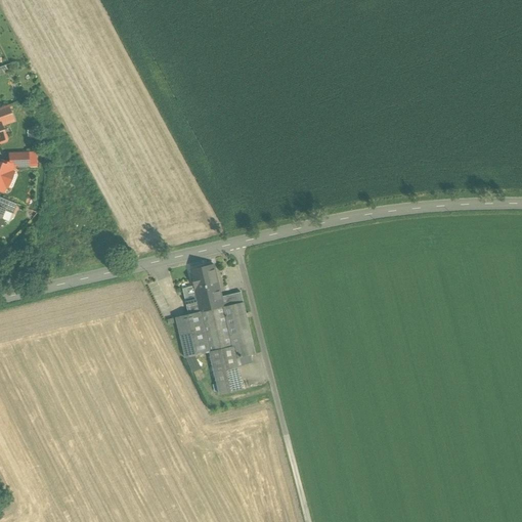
[(5,104),(0,105),(0,123),(10,119),(5,104)]
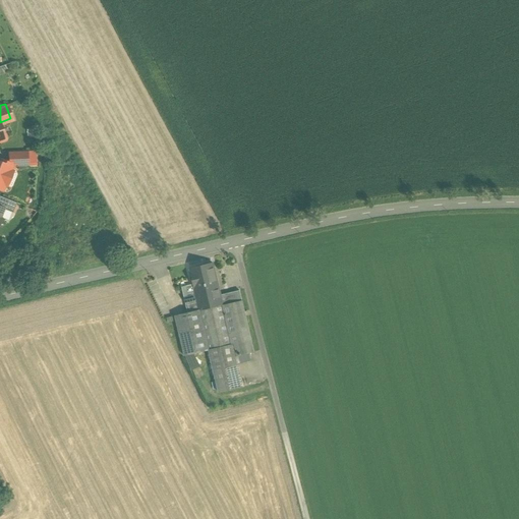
[(24,150),(7,150),(8,162),(10,163),(25,163),(24,150)]
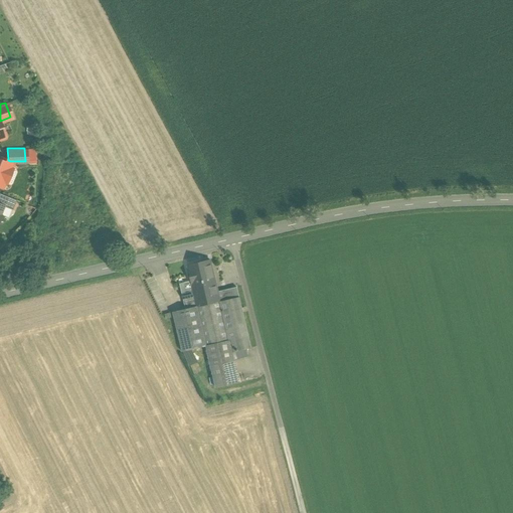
[(0,186),(2,180),(5,182),(10,168),(8,167),(10,161),(8,160),(0,157),(0,186)]
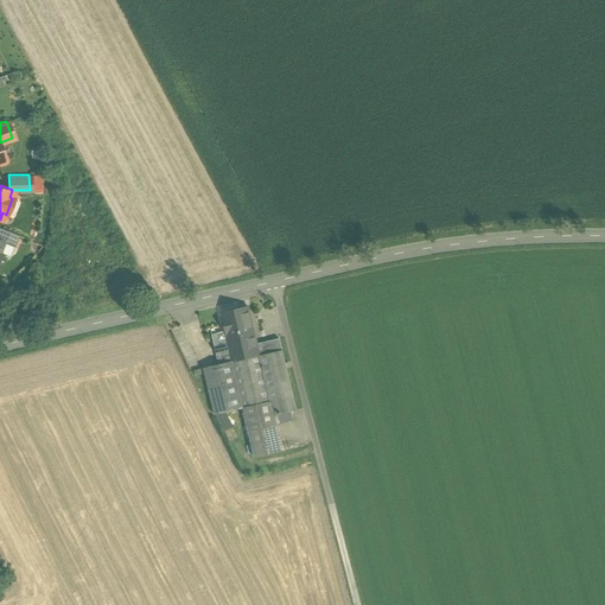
[(17,235),(0,228),(0,240),(2,241),(1,242),(12,246),(17,235)]
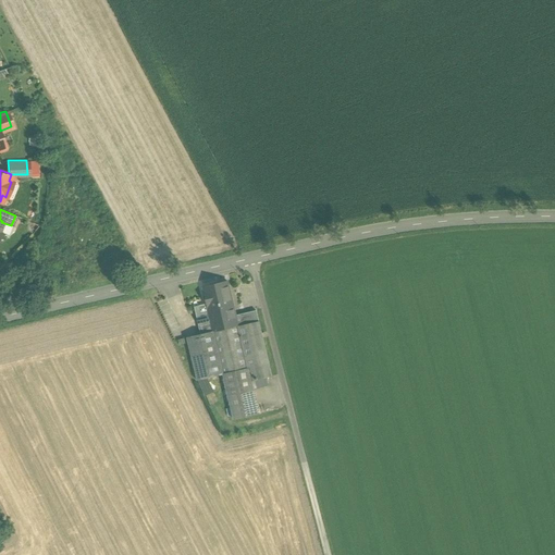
[(225,280),(201,285),(205,303),(193,305),(195,313),(207,311),(206,307),(231,300),(225,280)]
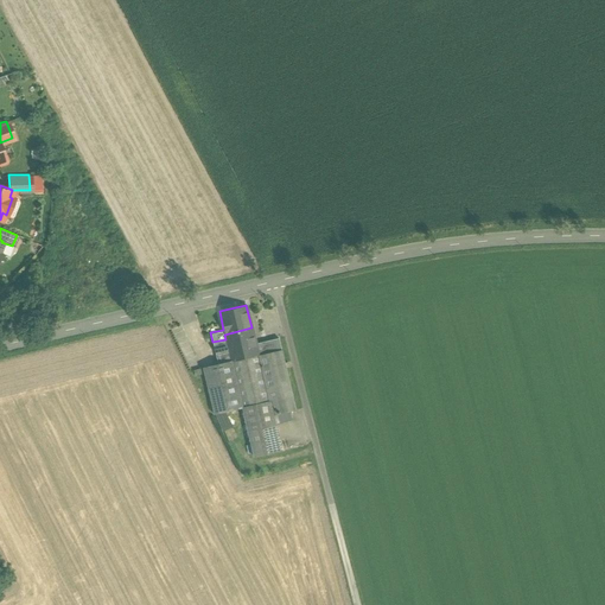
[(252,328),(224,335),(225,339),(231,361),(242,406),(268,400),(255,344),(252,328)]
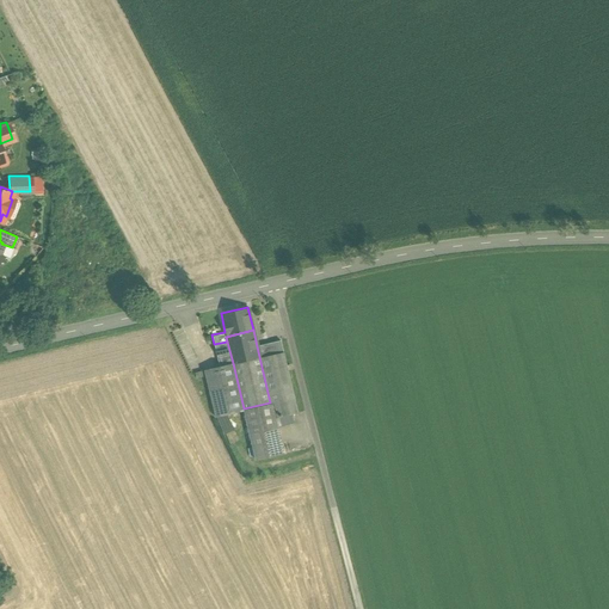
[(280,339),(266,343),(268,344),(257,346),(270,403),(272,417),(274,417),(296,411),(282,351),(280,339)]
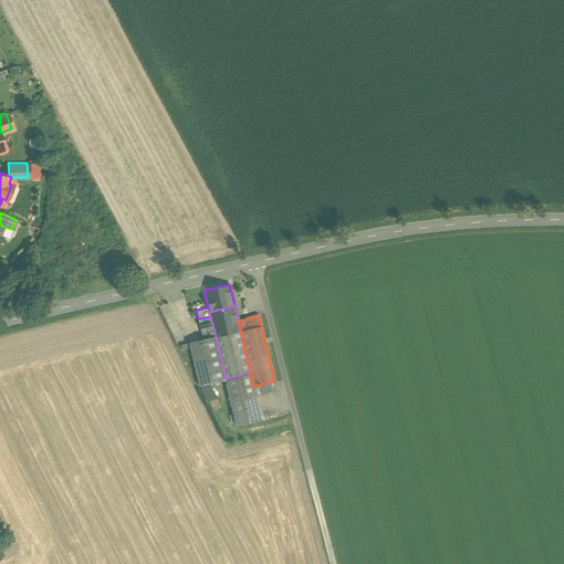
[(210,316),(198,319),(202,338),(216,336),(210,316)]
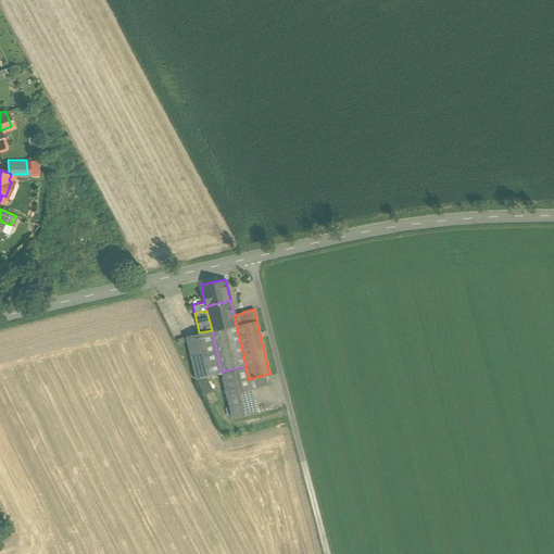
[(199,332),(185,336),(194,378),(209,375),(199,332)]
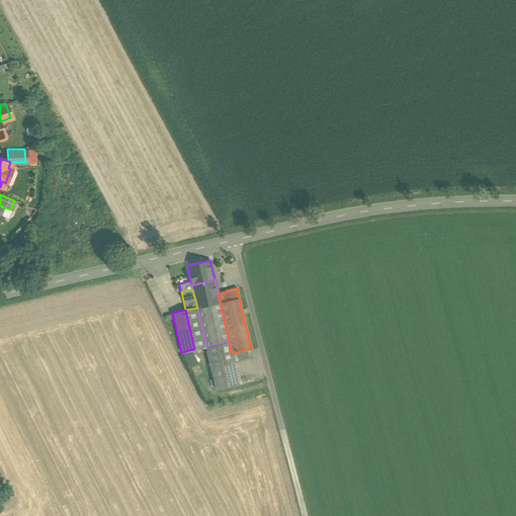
[(206,346),(206,347),(217,389),(239,383),(232,353),(231,353),(229,341),(206,346)]
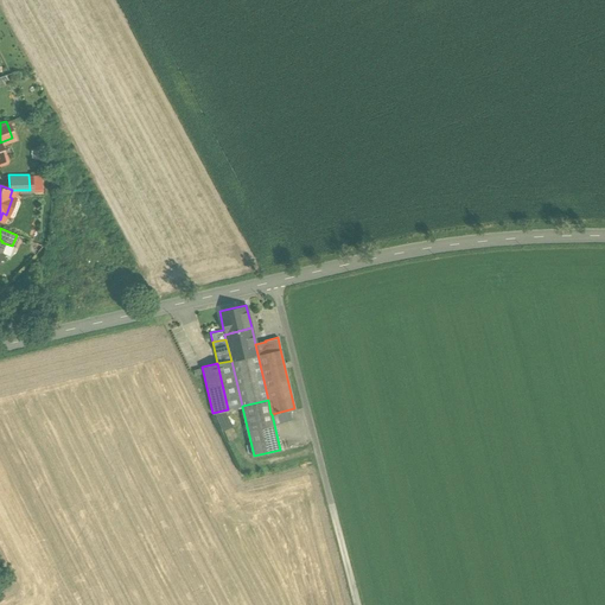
All buildings are outlined.
